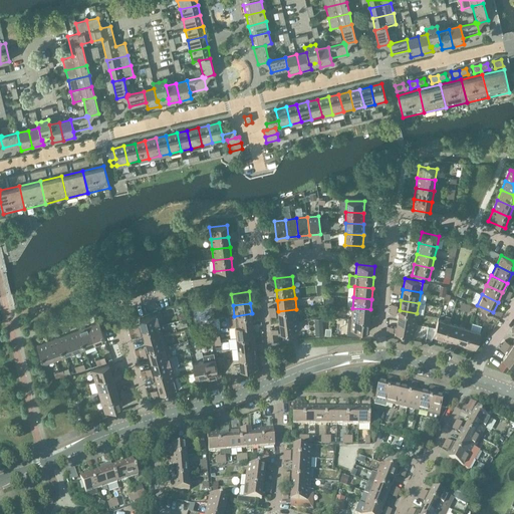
[(369,320),(370,309),(352,308),(351,319),(369,320)]
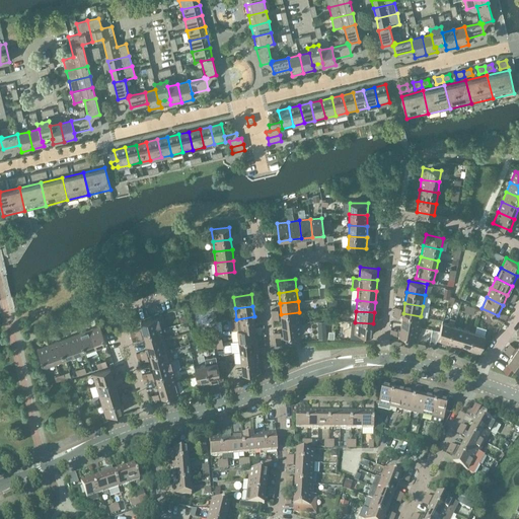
[(299,312),(281,314),(282,325),(300,323),(299,312)]
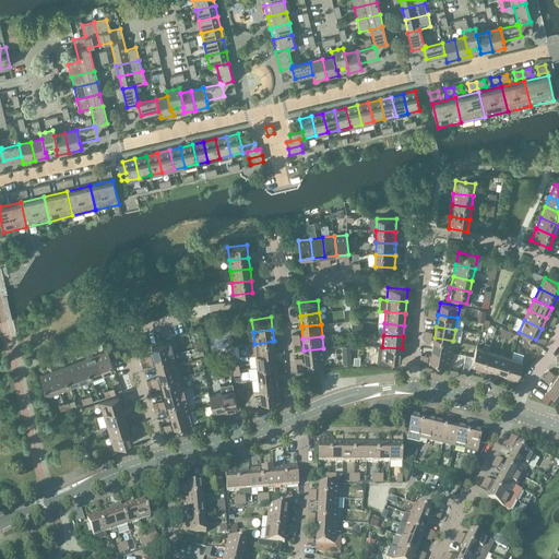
[(435,337),(432,349),(451,353),(453,341),(435,337)]
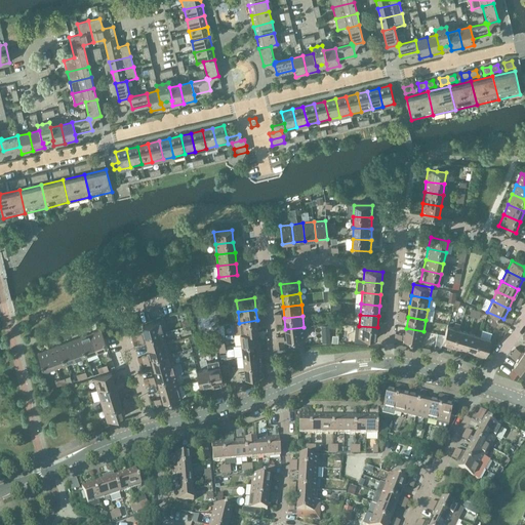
[(260,325),(259,320),(257,320),(239,323),(234,323),(236,334),(240,333),(258,331),(257,325),(260,325)]
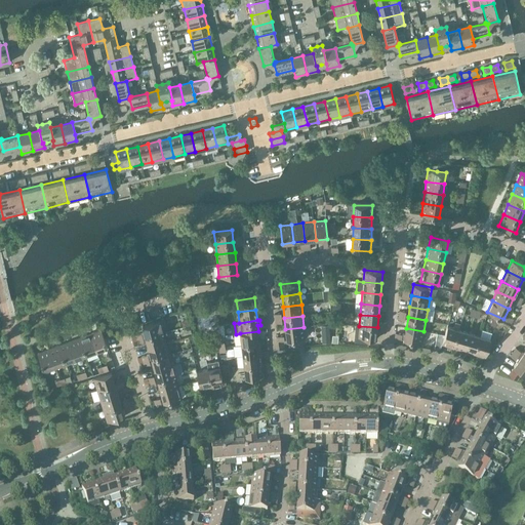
[(146,337),(163,332),(160,321),(143,326),(145,333),(142,333),(144,338),(146,337)]
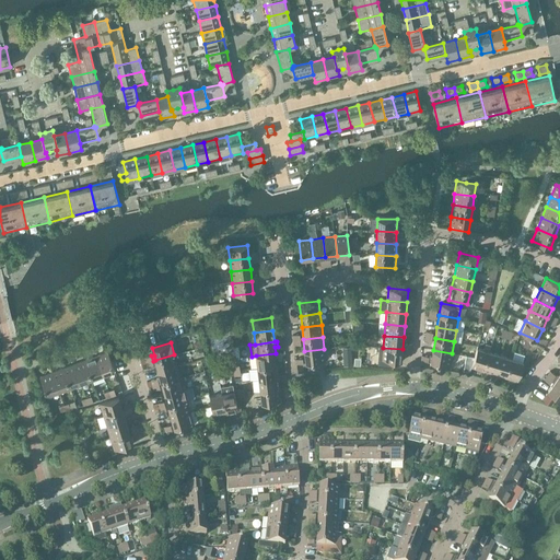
[(401,362),(403,349),(383,348),(380,347),(377,365),(394,366),(395,361),(401,362)]
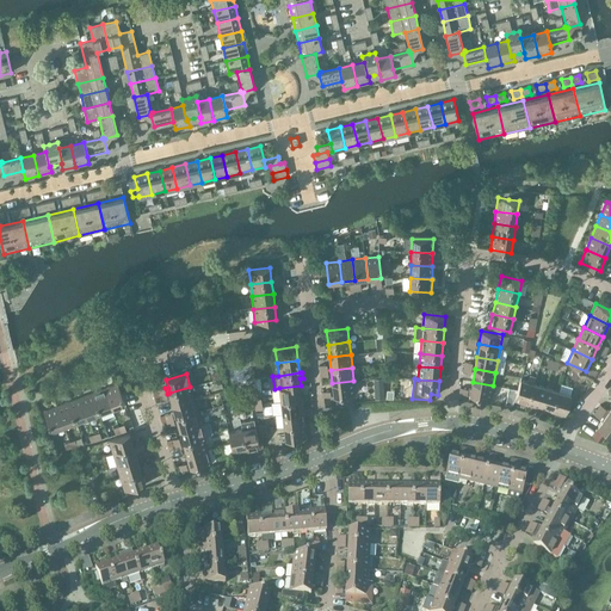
[(353,381),(332,383),(334,396),(356,394),(353,381)]
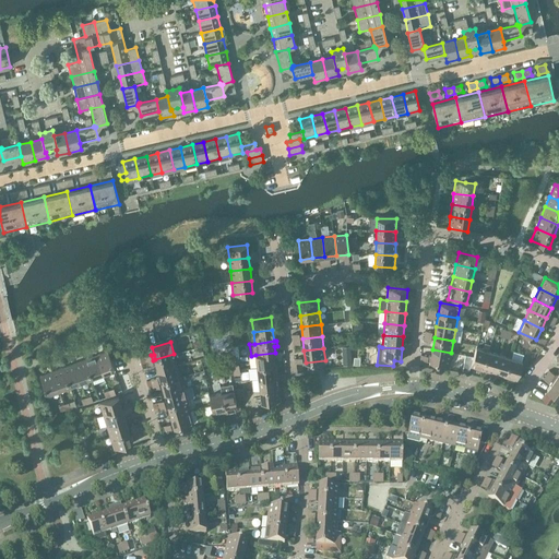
[(471,367),(483,370),(488,352),(476,348),(471,367)]
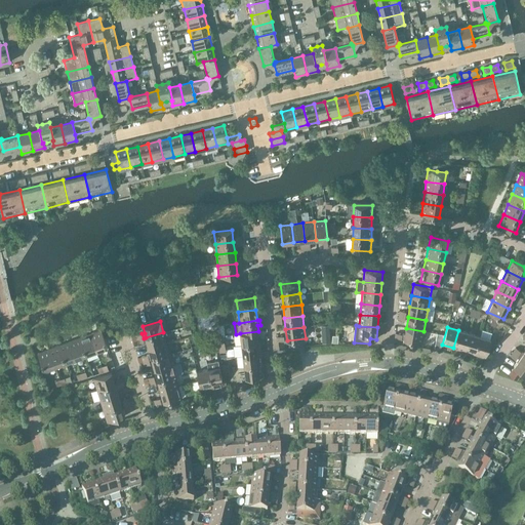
[(423,331),(406,328),(405,334),(402,334),(401,339),(422,342),(423,331)]
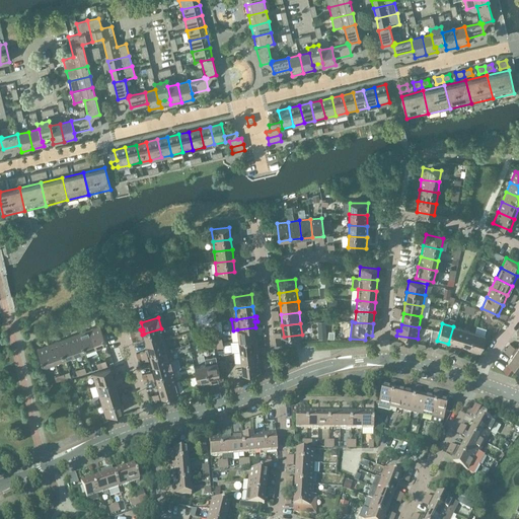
[(100,326),(89,330),(95,348),(106,344),(100,326)]
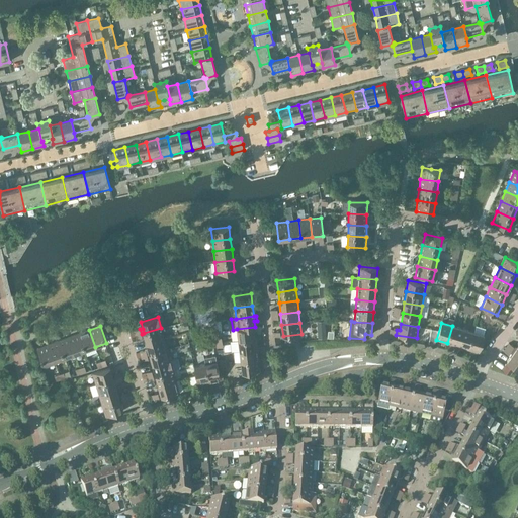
[(447,343),(457,346),(462,329),(452,326),(447,343)]
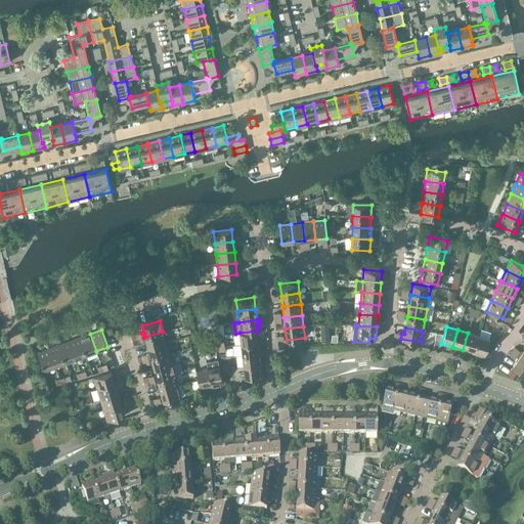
[(241,344),(259,342),(258,331),(239,333),(241,344)]
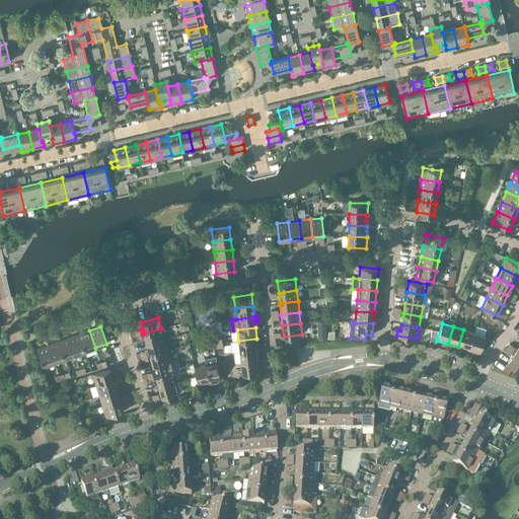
[(147,345),(164,340),(161,328),(144,334),(147,345)]
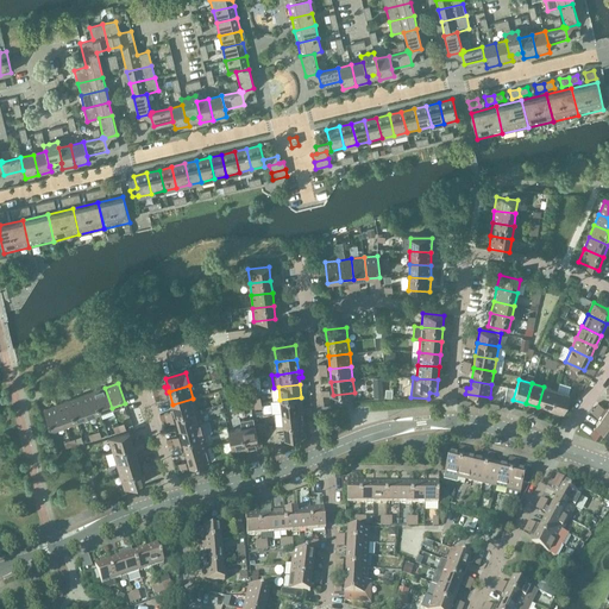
[(557,390),(545,387),(538,407),(550,410),(557,390)]
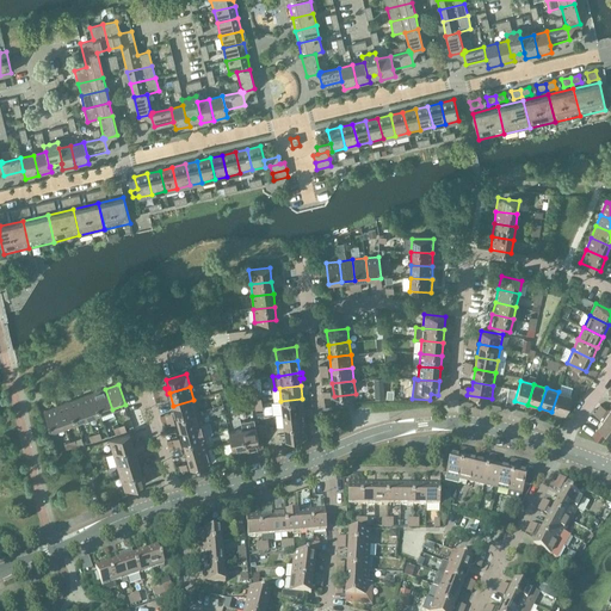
[(93,393),(100,413),(112,409),(105,389),(93,393)]
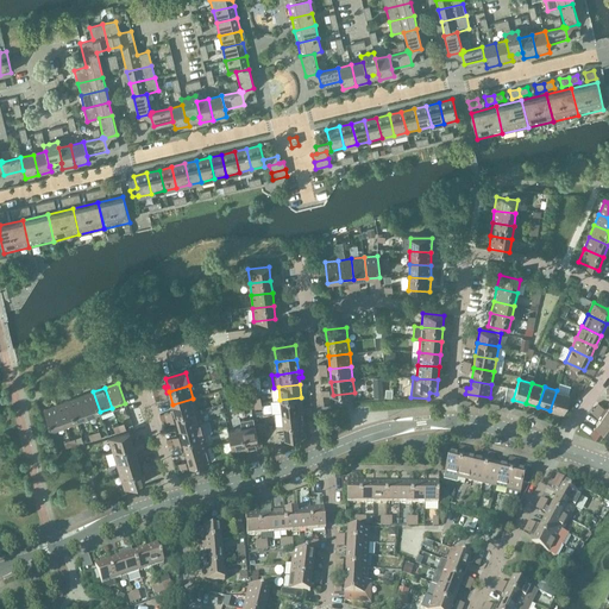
[(570,395),(557,390),(550,410),(563,415),(570,395)]
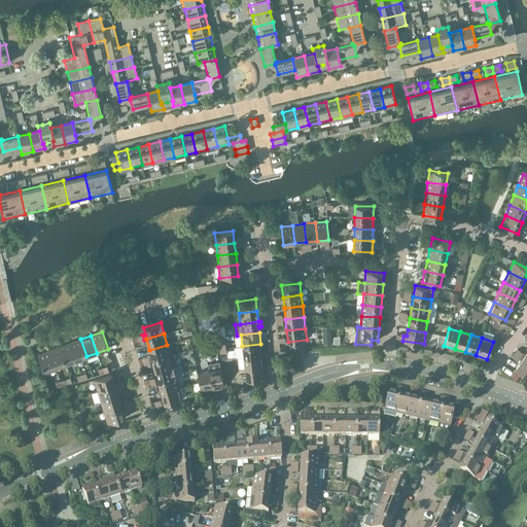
[(86,356),(80,339),(70,343),(76,360),(86,356)]
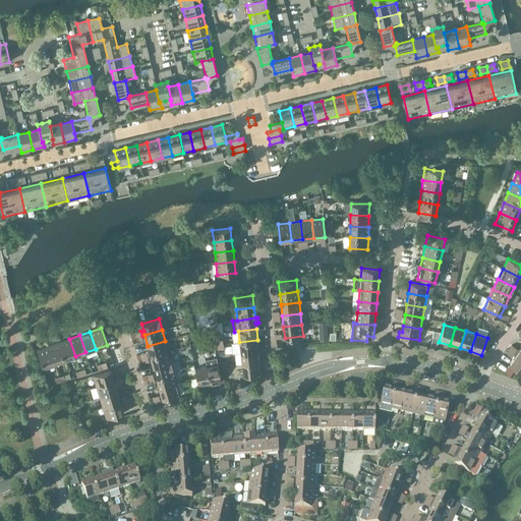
[(69,339),(59,343),(65,360),(75,356),(69,339)]
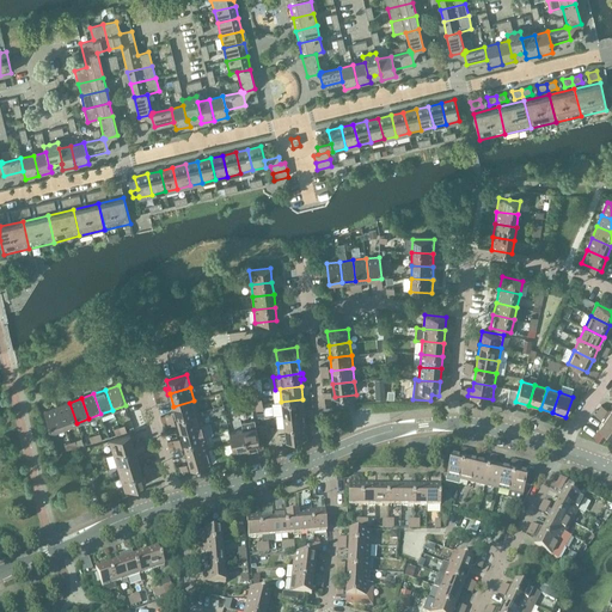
[(305,412),(303,399),(281,402),(283,415),(305,412)]
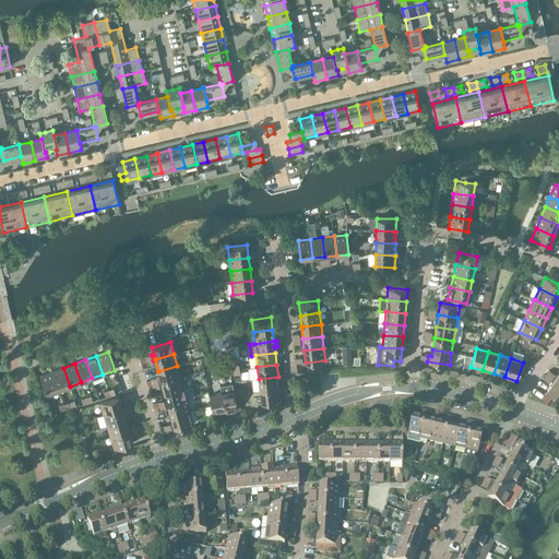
[(158,383),(162,382),(180,377),(177,366),(158,371),(159,378),(157,378),(158,383)]
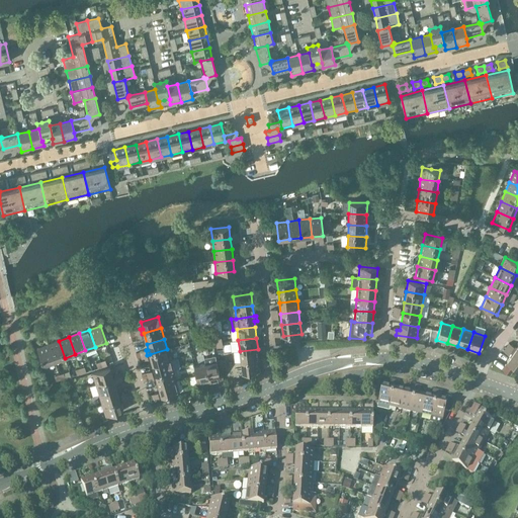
[(48,345),(55,362),(65,358),(59,341),(48,345)]
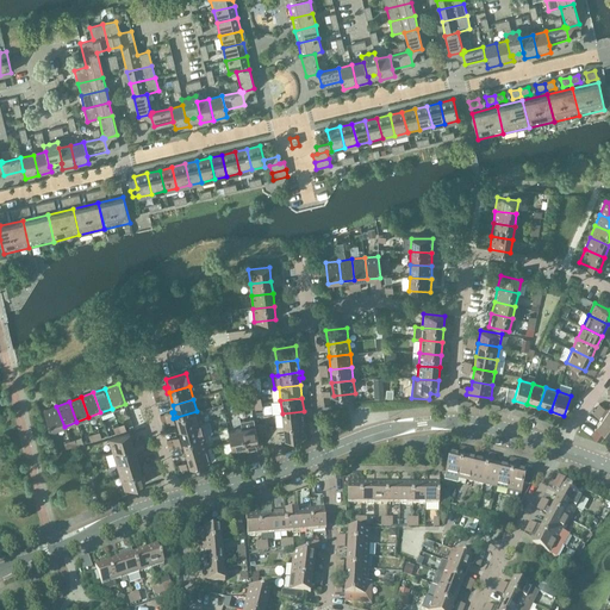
[(64,427),(56,406),(44,411),(51,431),(64,427)]
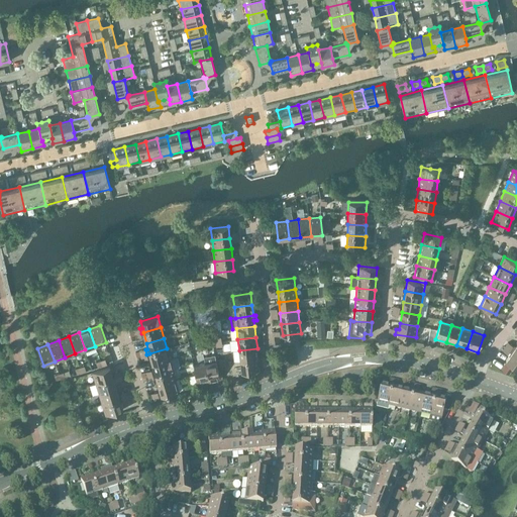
[(149,353),(152,365),(170,359),(167,348),(149,353)]
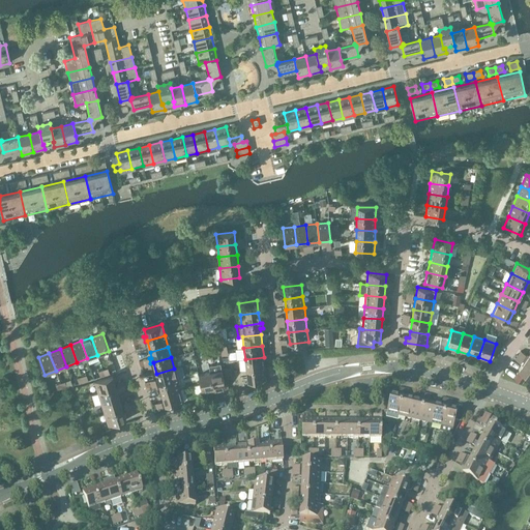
[(246,370),(265,367),(264,357),(245,359),(246,370)]
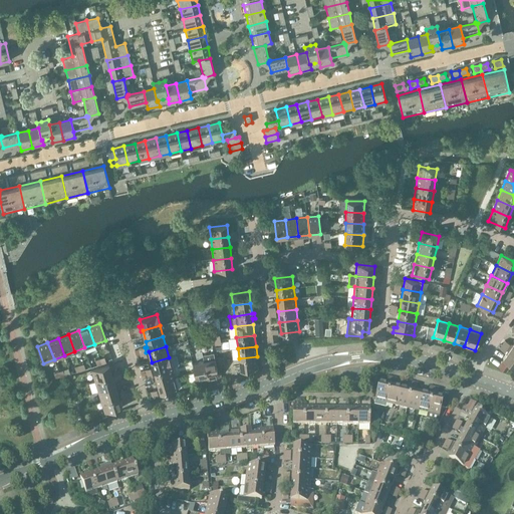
[(513,352),(510,349),(498,366),(506,371),(511,364),(513,366),(513,352)]
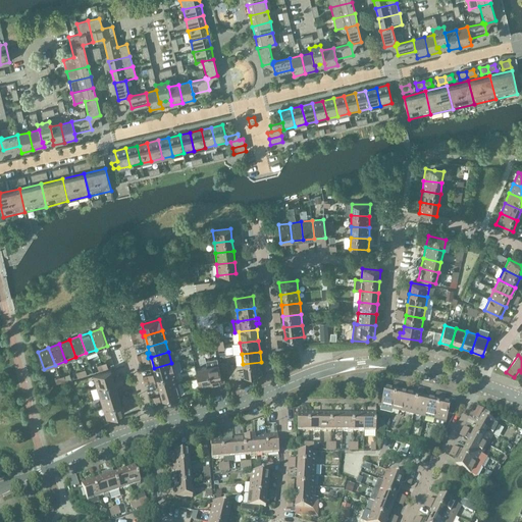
[(217,359),(206,361),(207,367),(210,385),(222,383),(217,359)]
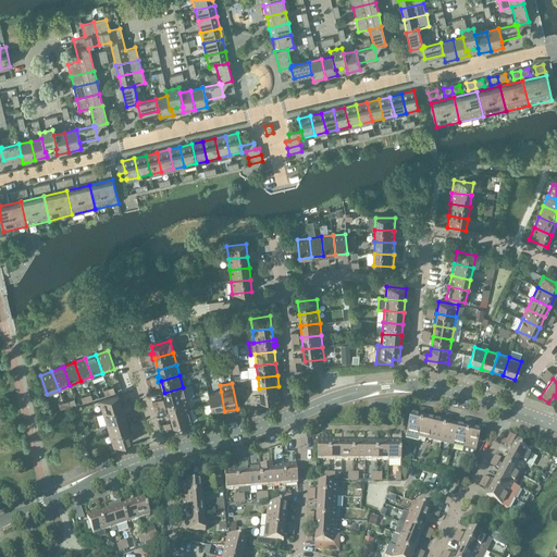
[(279,386),(259,388),(260,401),(280,399),(279,386)]
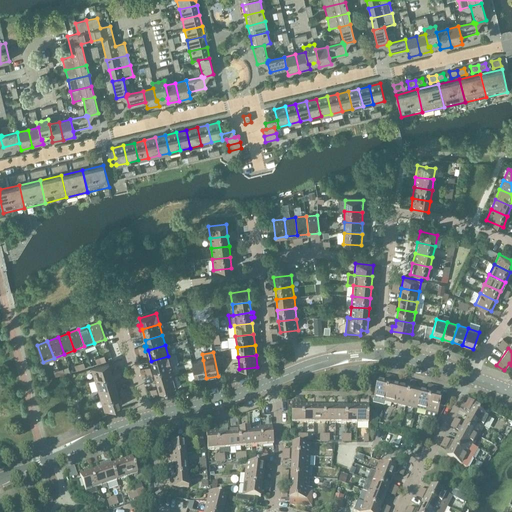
[(171,366),(168,356),(151,361),(154,371),(171,366)]
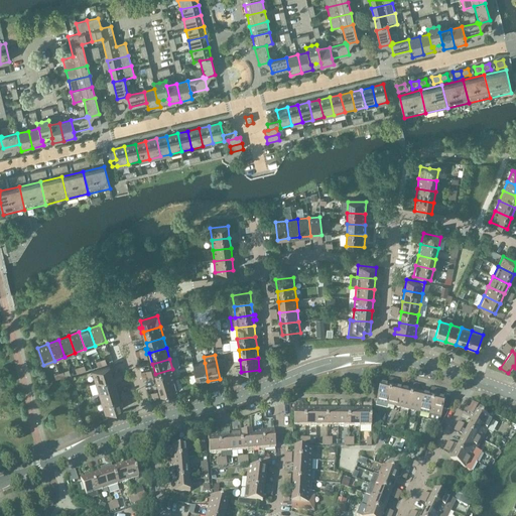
[(208,381),(205,363),(194,366),(197,383),(208,381)]
